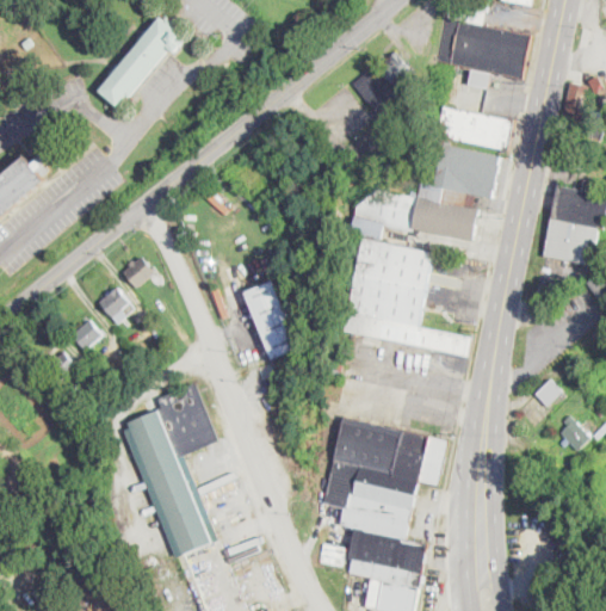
[(472,0),(484,2),(480,25),(530,36),(520,79),(434,61),(444,17),(445,18),(449,0),(472,0)]
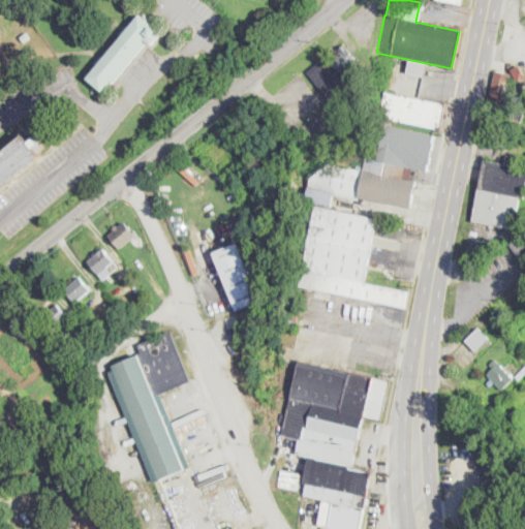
[(151,27),(155,31),(152,36),(154,39),(149,44),(142,38),(99,90),(85,79),(96,65),(92,63),(99,55),(102,57),(119,37),(117,34),(124,24),(127,27),(137,16),(151,27)]
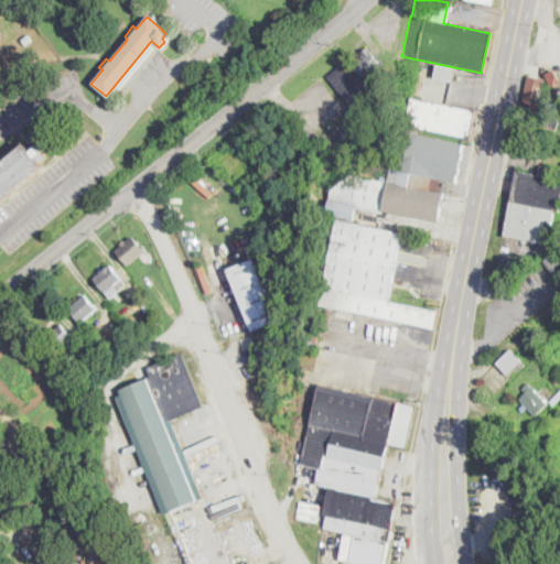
[(30,41),(22,45),(19,40),(27,34),(30,41)]
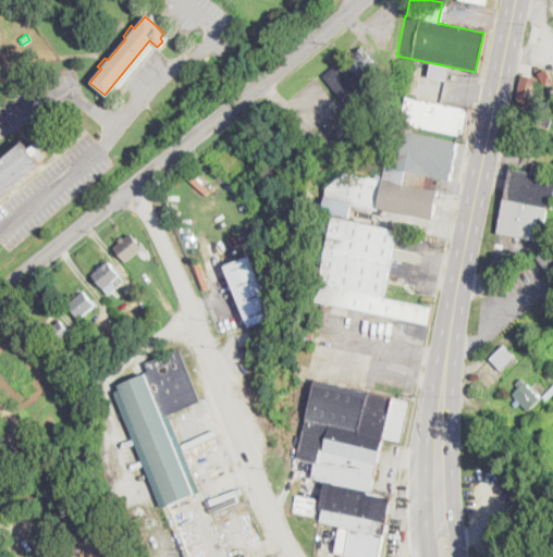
[(358,48),(390,88),(354,118),(320,76),(340,60),(344,64),(352,58),(349,56),(358,48)]
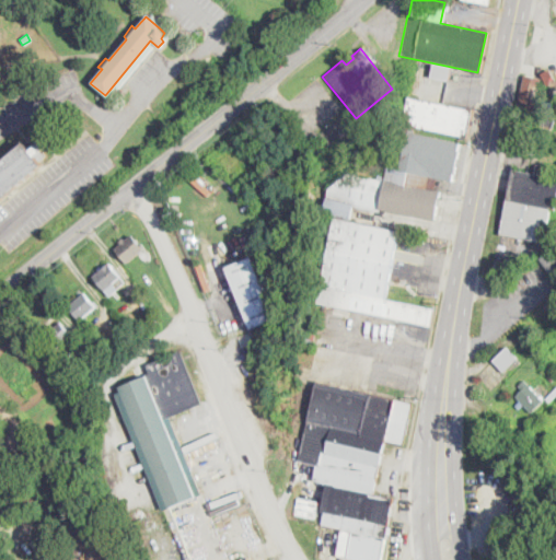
[(446,79),(448,63),(430,60),(428,77),(446,79)]
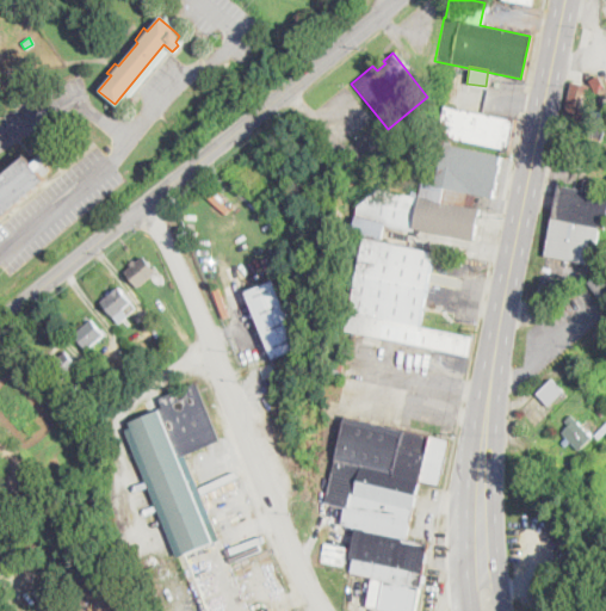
[(603,90),(593,94),(586,80),(597,75),(603,90)]
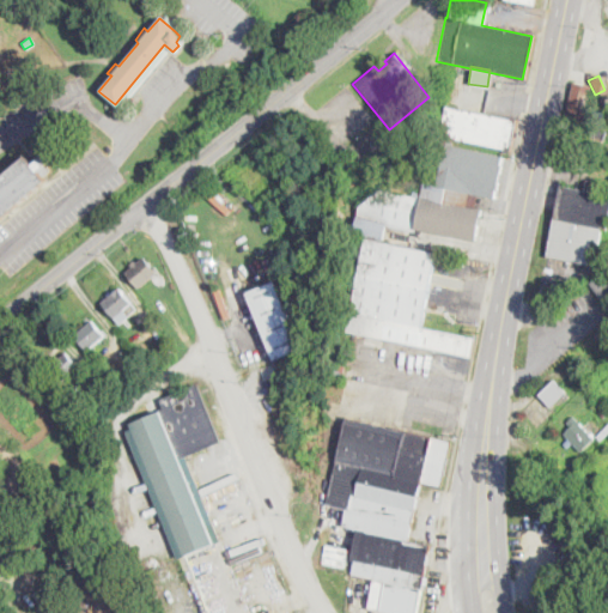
[(590,86),(577,145),(558,141),(571,83),(590,86)]
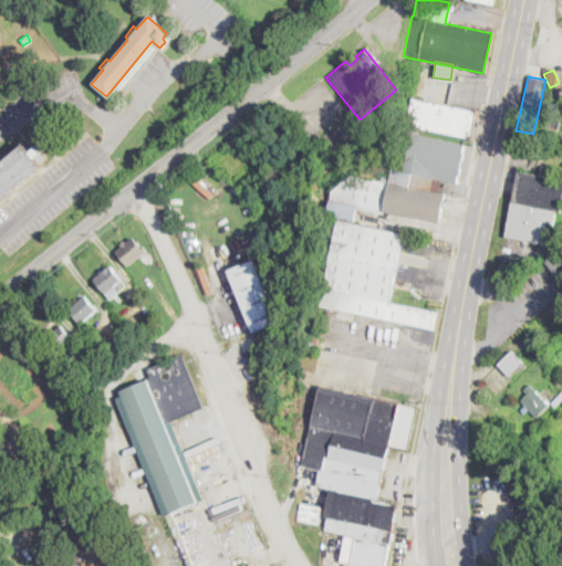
[(476,112),(469,140),(404,126),(409,97),(476,112)]
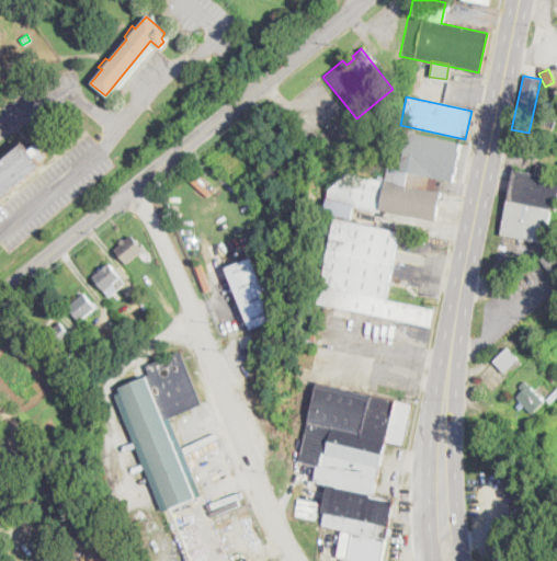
[(459,145),(452,182),(435,178),(432,192),(439,193),(433,220),(378,208),(377,213),(350,207),(347,219),(317,213),(320,196),(344,173),(385,182),(387,168),(389,168),(398,128),(411,132),(411,134),(459,145)]
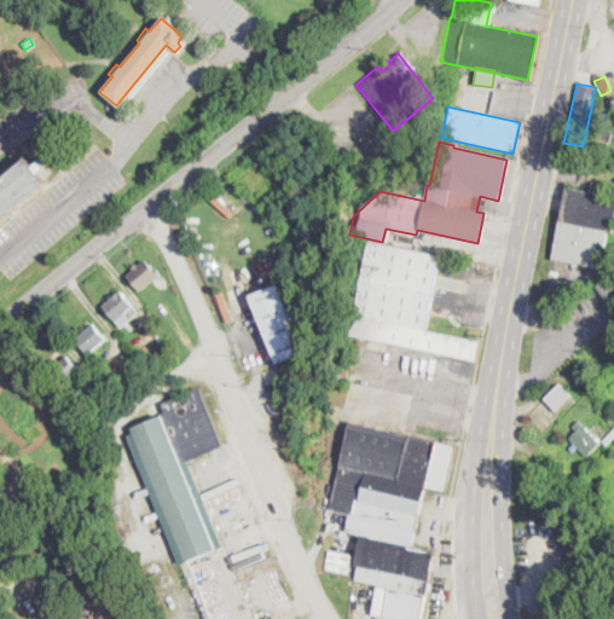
[(0,175),(23,156),(32,167),(44,156),(48,163),(36,173),(44,183),(0,219),(0,175)]
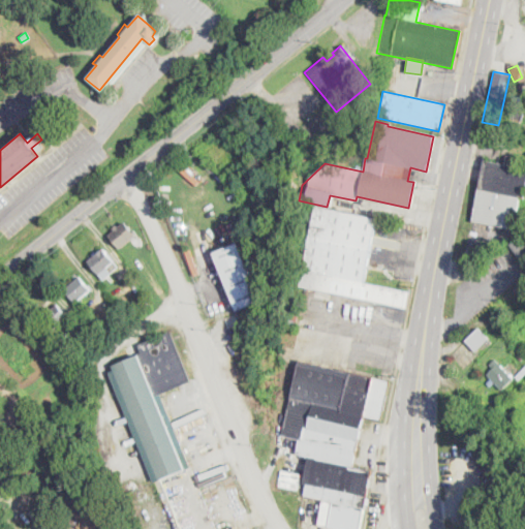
[(513,157),(511,166),(524,168),(524,187),(523,187),(521,198),(517,197),(511,229),(469,221),(482,161),(502,165),(504,156),(513,157)]
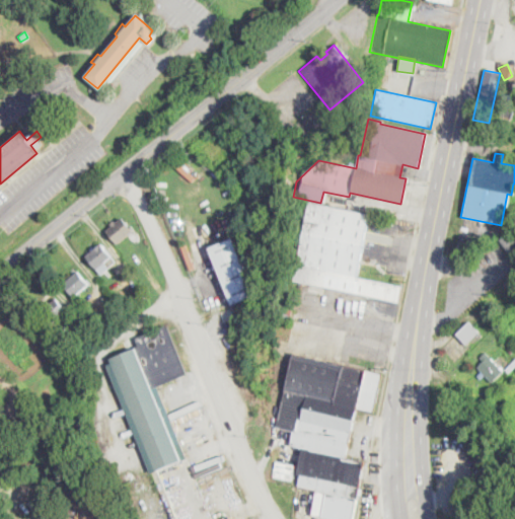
[(318,204),(366,214),(367,208),(376,210),(374,217),(367,215),(358,263),(363,264),(361,271),(356,270),(354,277),(399,287),(396,303),(395,303),(290,281),(306,202),(318,204)]
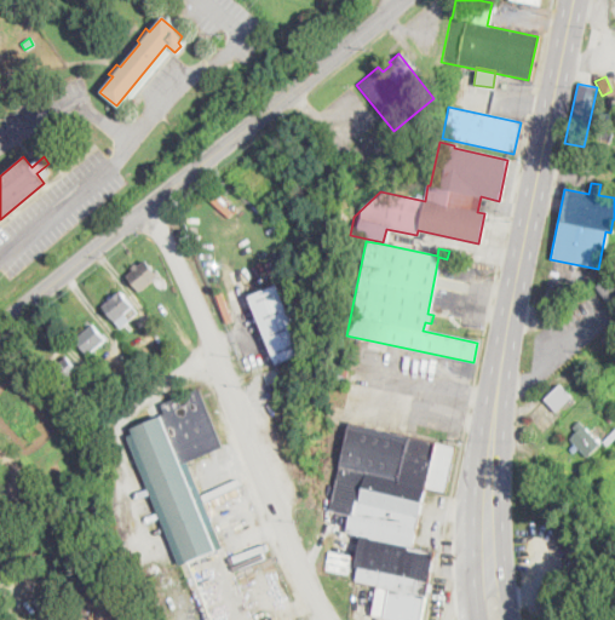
[(156,276),(137,291),(124,274),(143,259),(156,276)]
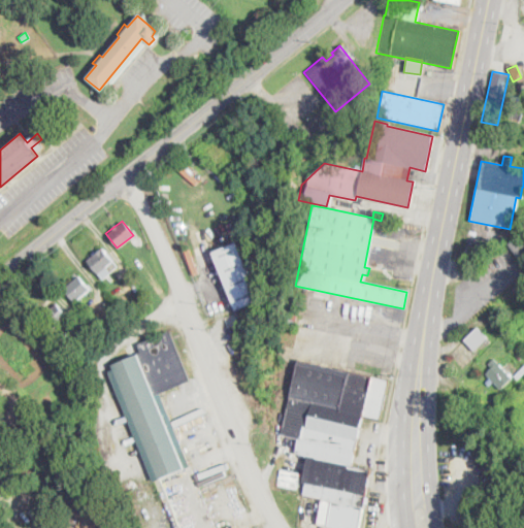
[(523,234),(523,265),(521,267),(506,243),(516,237),(517,239),(523,234)]
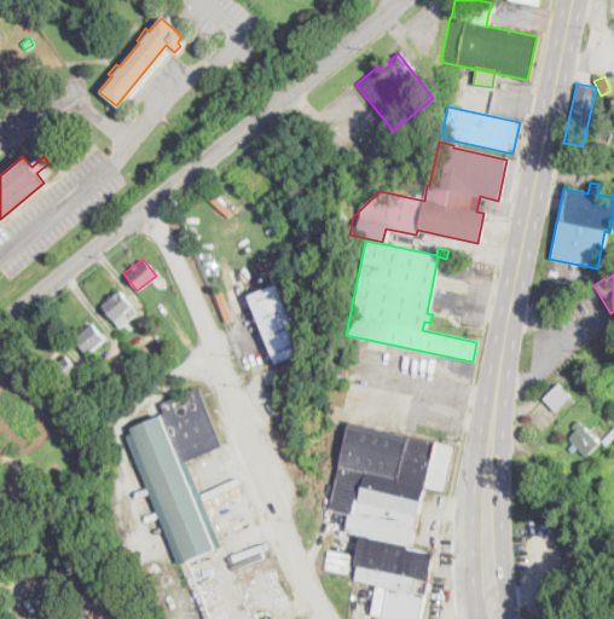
[(302,352),(274,364),(247,296),(268,287),(274,284),(302,352)]
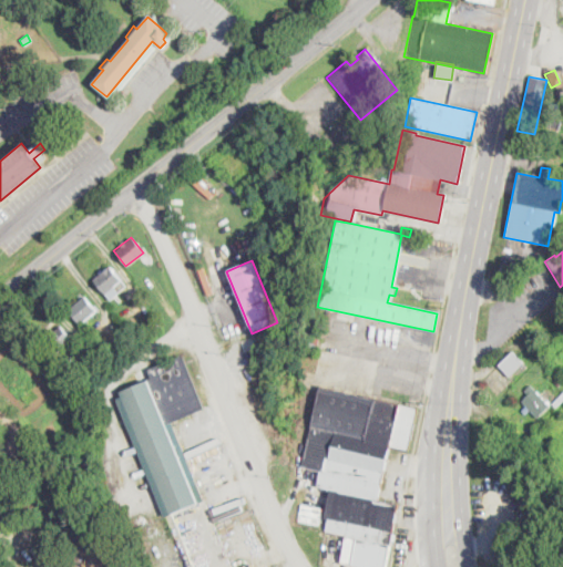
[(108,267),(118,278),(119,280),(112,287),(118,294),(109,300),(92,280),(98,275),(96,272),(101,269),(102,271),(108,267)]
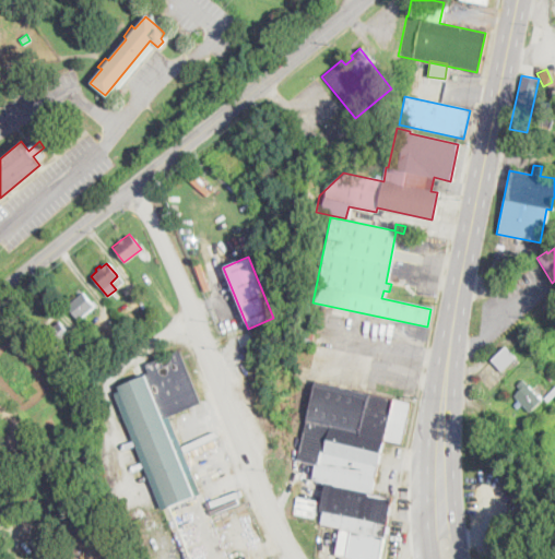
[(84,313),(89,319),(83,323),(79,318),(75,320),(65,306),(82,292),(93,306),(84,313)]
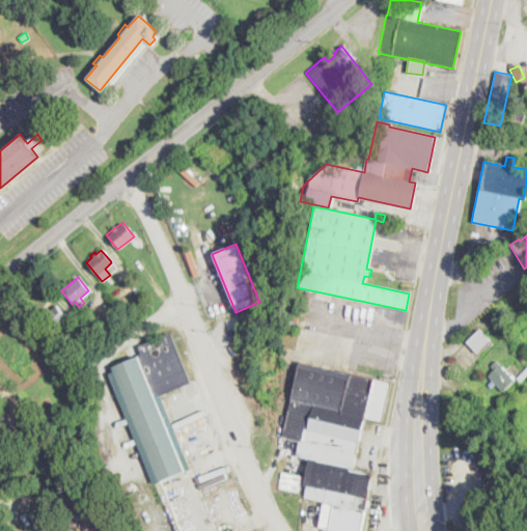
[(52,329),(50,331),(38,317),(54,305),(65,318),(52,329)]
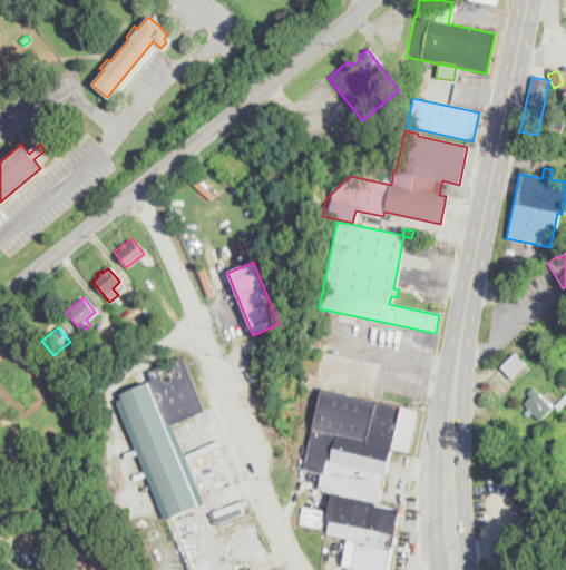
[(517,371),(509,379),(499,367),(513,354),(524,365),(517,371)]
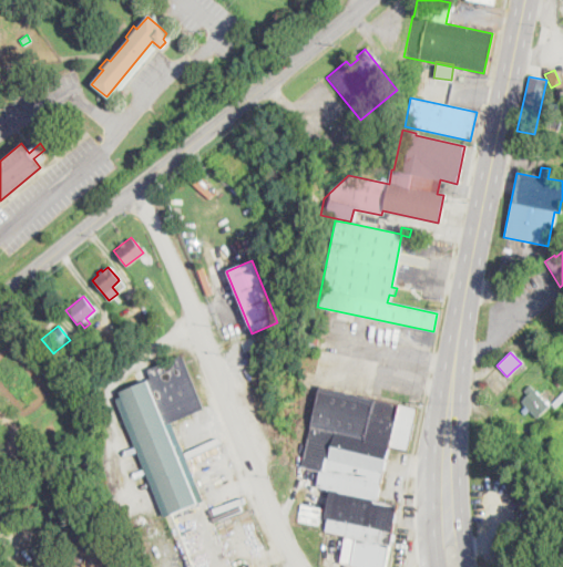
[(163,425),(201,409),(178,356),(141,371),(144,381),(163,425)]
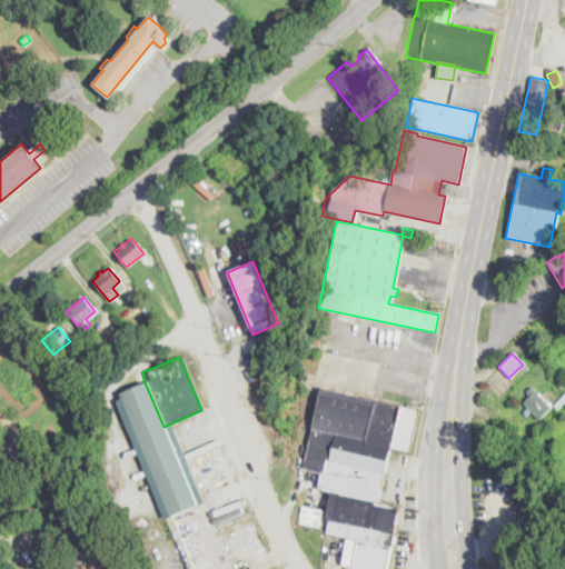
[(111,398),(161,520),(196,506),(164,427),(145,382),(111,398)]
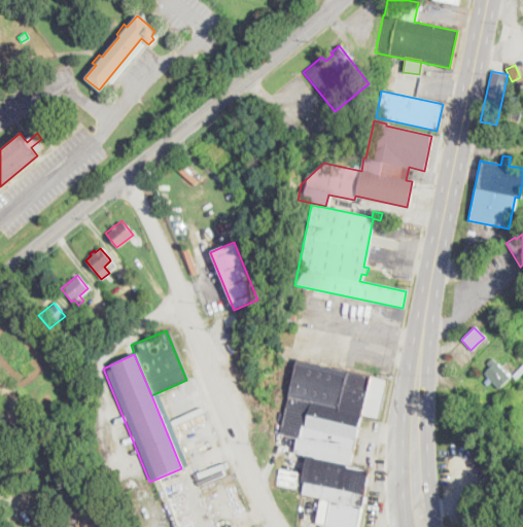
[(508,378),(496,389),(490,381),(485,385),(482,382),(487,378),(482,373),(489,366),(486,363),(491,358),(509,378),(508,378)]
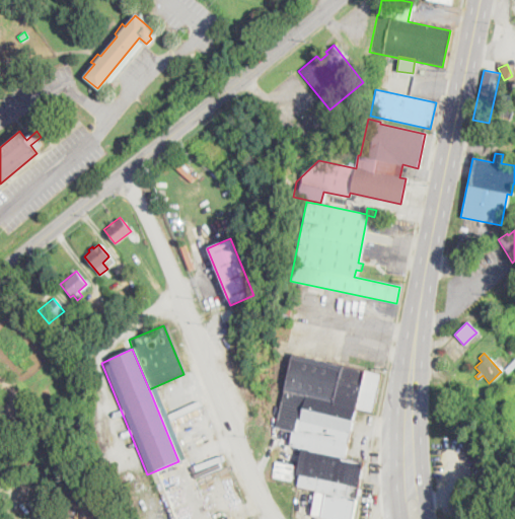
[(380,373),(372,413),(355,409),(344,457),(363,461),(350,518),(326,518),(309,515),(314,491),(295,487),(298,475),(295,474),(301,448),(287,445),(291,431),(273,427),(289,354),(380,373)]
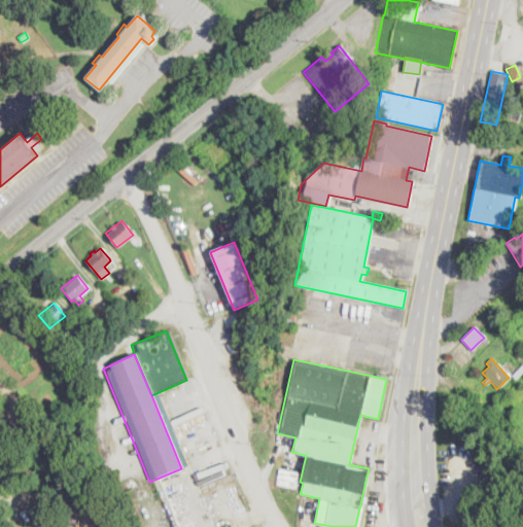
[(513,379),(509,375),(515,370),(509,362),(513,359),(519,367),(518,369),(521,372),(513,379)]
